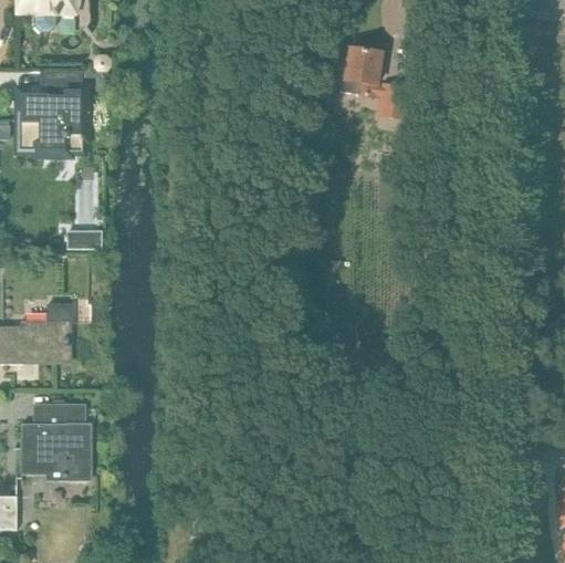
[(17,0),(18,11),(34,11),(34,20),(37,24),(41,27),(46,27),(51,24),(53,20),(53,14),(59,14),(59,11),(75,11),(74,0),(17,0)]
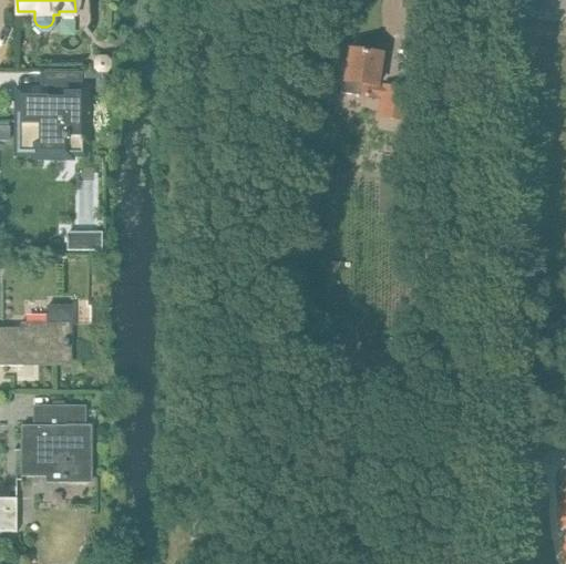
[(350,47),(347,69),(346,78),(362,80),(360,92),(376,94),(381,51),(350,47)]
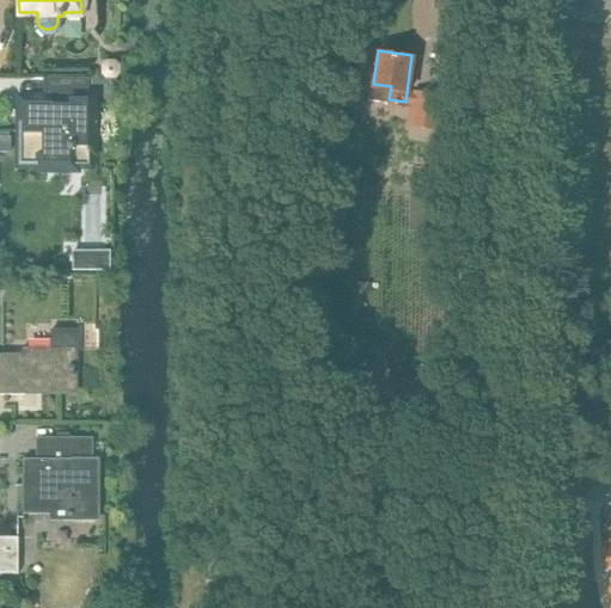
[(103,63),(103,68),(107,72),(112,73),(116,68),(116,63),(112,60),(108,59),(103,63)]
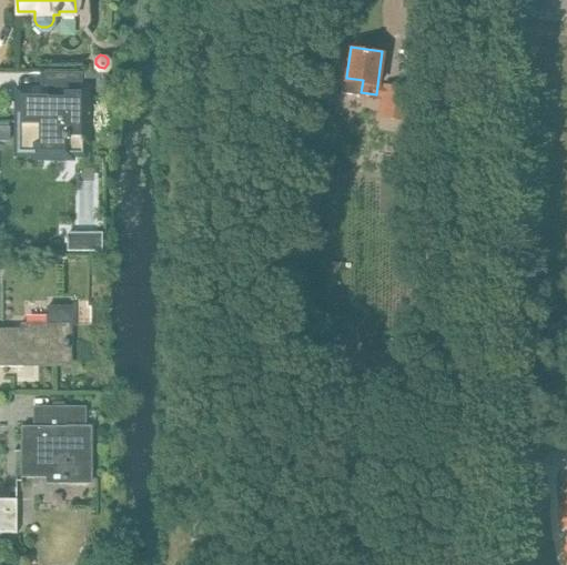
[(81,71),(63,70),(41,70),(41,84),(47,84),(47,96),(36,96),(36,90),(19,90),(18,147),(40,147),(40,153),(66,153),(66,133),(84,133),(84,96),(72,96),(73,88),(81,89),(81,71)]
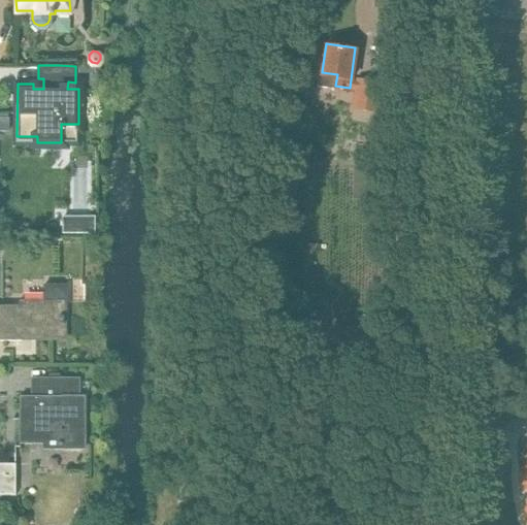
[(63,333),(63,314),(65,314),(65,282),(42,282),(42,297),(14,297),(14,303),(0,303),(0,338),(21,338),(21,332),(63,333)]
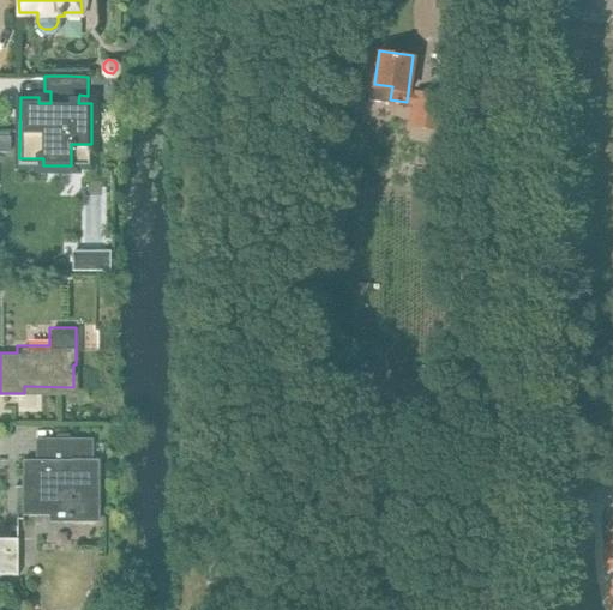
[(94,438),(60,436),(36,436),(36,458),(22,458),(22,508),(67,508),(67,509),(67,520),(98,521),(98,502),(94,502),(94,459),(91,459),(91,447),(94,447),(94,438)]
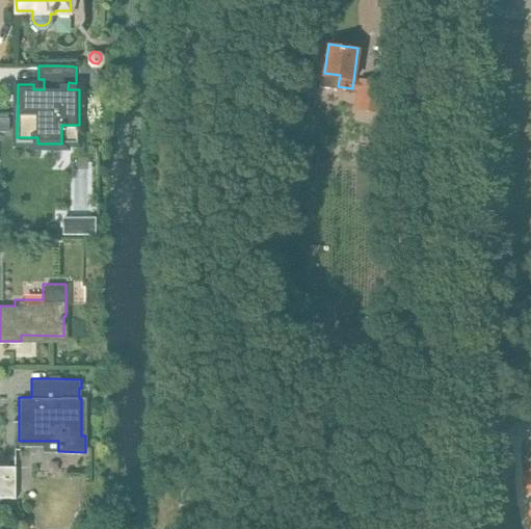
[(16,499),(16,467),(0,467),(0,498),(16,499)]
